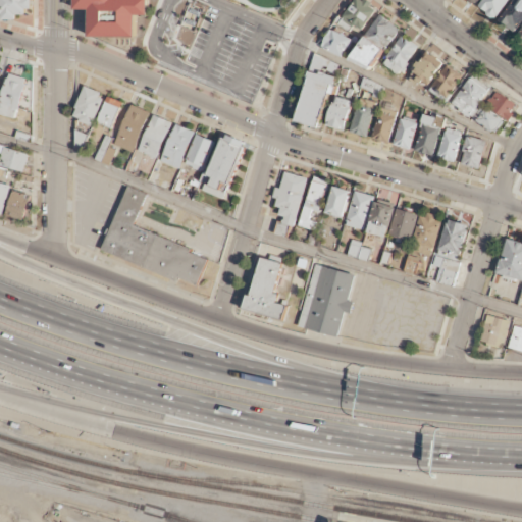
[(137,37),(137,15),(148,15),(148,0),(75,0),(75,10),(90,10),(89,36),(137,37)]
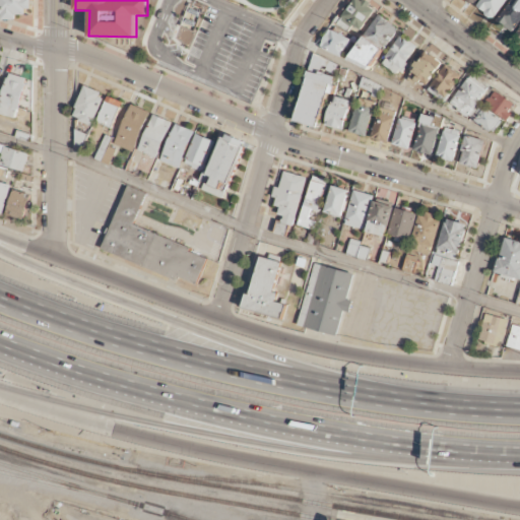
[(364,28),(375,6),(361,0),(352,0),(344,18),(364,28)]
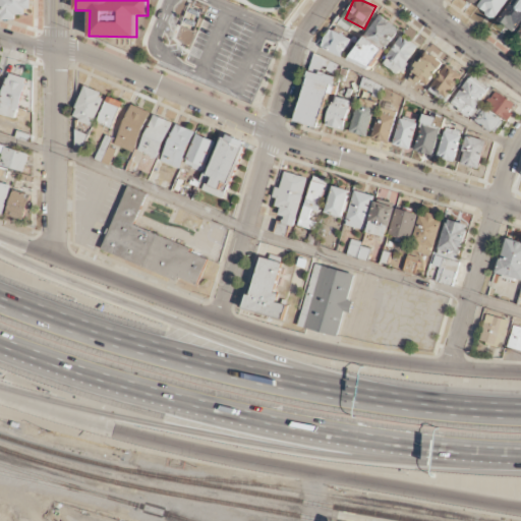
[(483,0),(477,9),(496,20),(508,0),(483,0)]
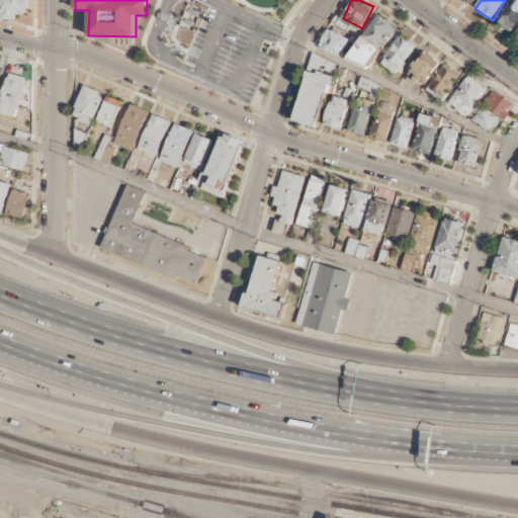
[(517,20),(517,0),(515,0),(497,23),(509,32),(517,20)]
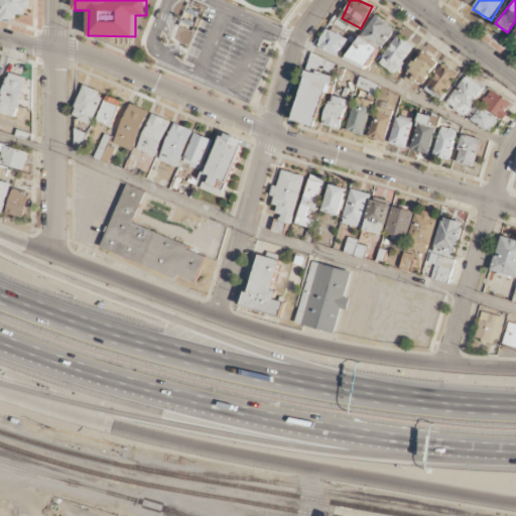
[(360,36),(380,51),(396,30),(376,15),(360,36)]
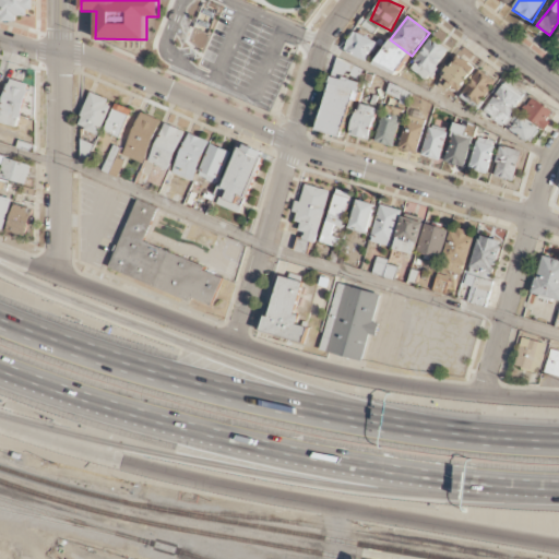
[(449,50),(430,38),(411,71),(429,82),(449,50)]
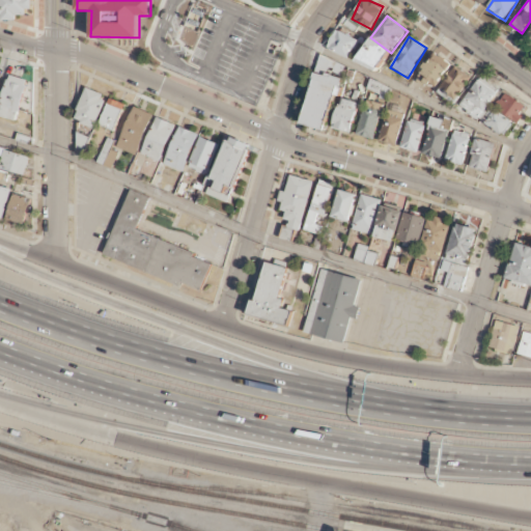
[(416,81),(434,92),(451,63),(434,53),(416,81)]
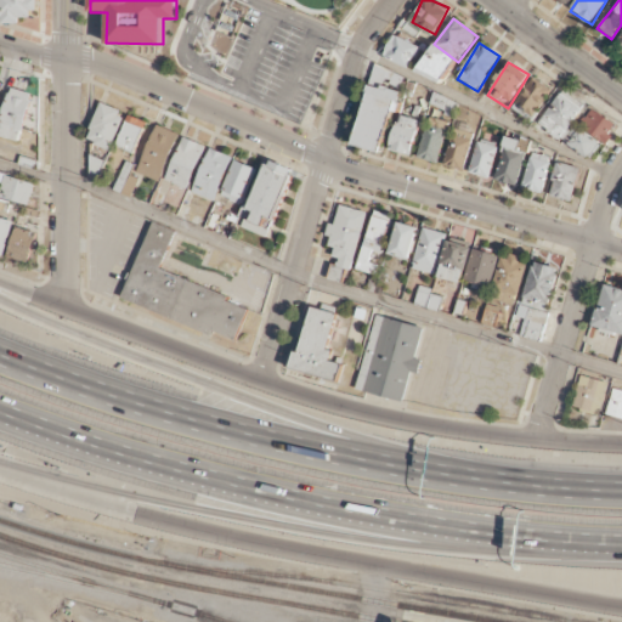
[(514,106),(533,118),(552,91),(532,79),(514,106)]
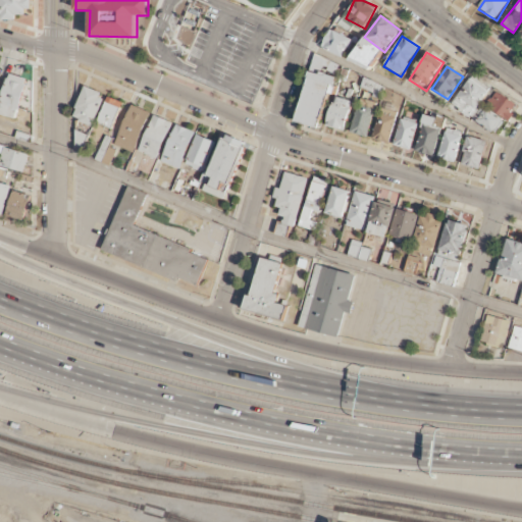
[(0,104),(0,114),(17,119),(28,77),(7,72),(0,104)]
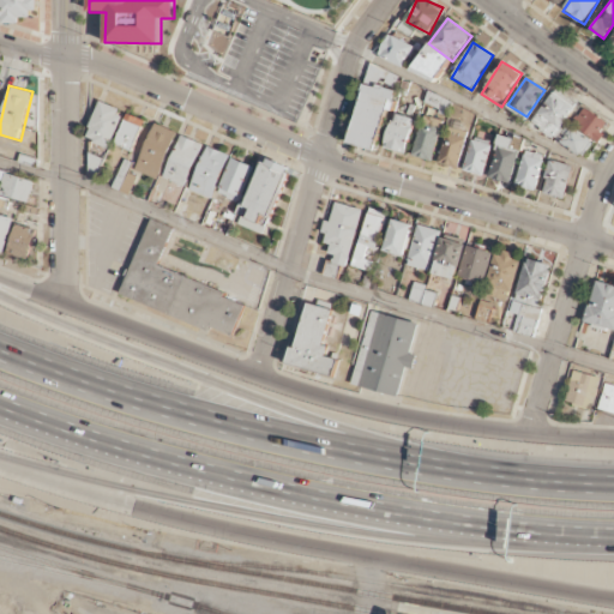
[(579,106),(553,90),(531,126),(585,160),(607,124),(579,106)]
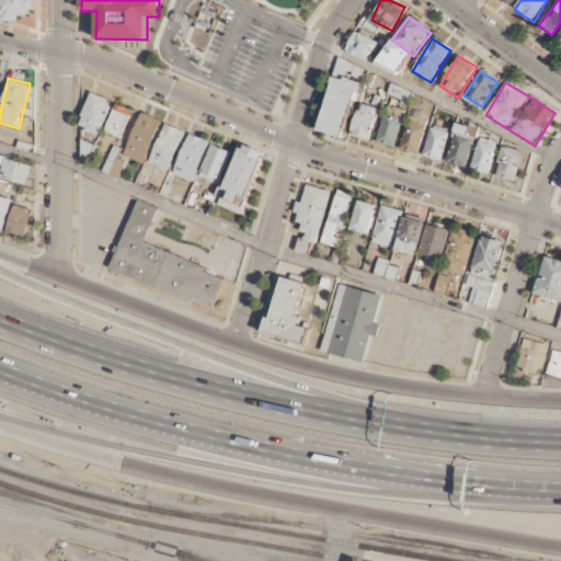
[(145,164),(162,121),(140,112),(123,156),(145,164)]
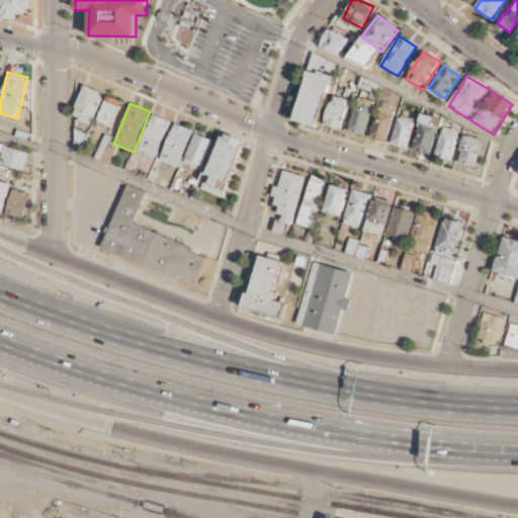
[(172,121),(154,113),(138,150),(157,158),(172,121)]
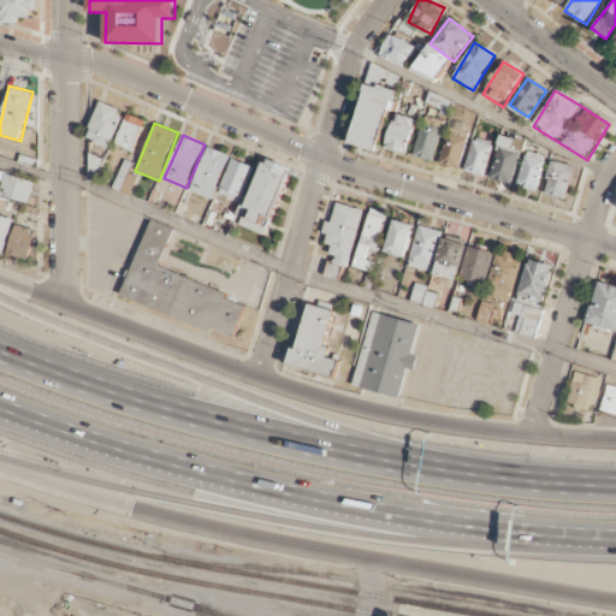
[(526,142),(503,135),(489,179),(511,187),(526,142)]
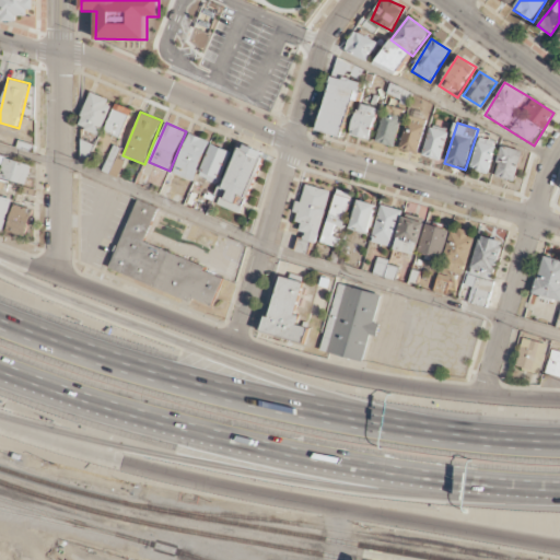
[(211,141),(190,132),(173,173),(193,183),(211,141)]
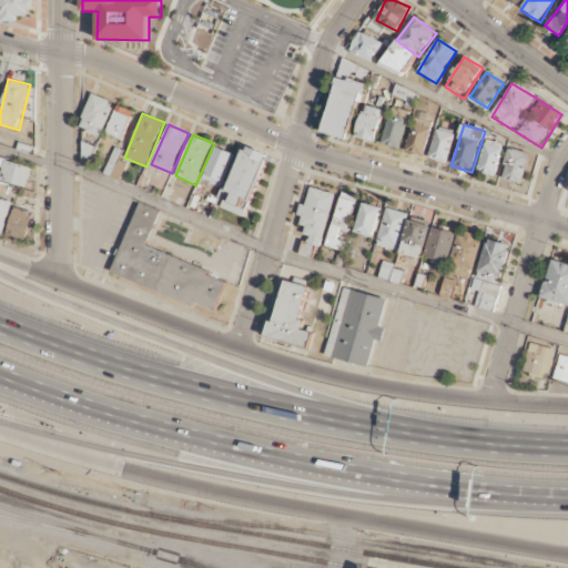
[(477,172),(494,178),(504,145),(487,140),(477,172)]
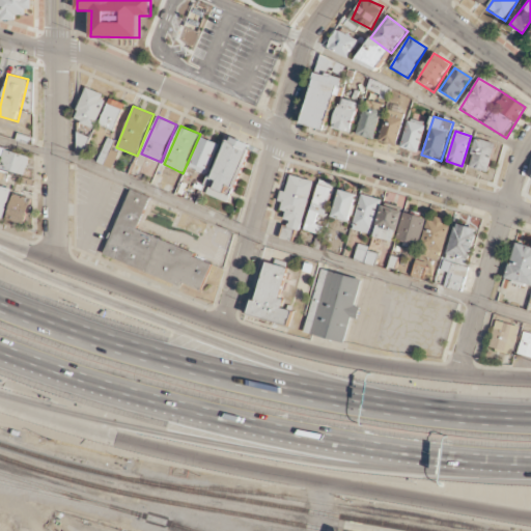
[(188,167),(205,175),(220,144),(202,136),(188,167)]
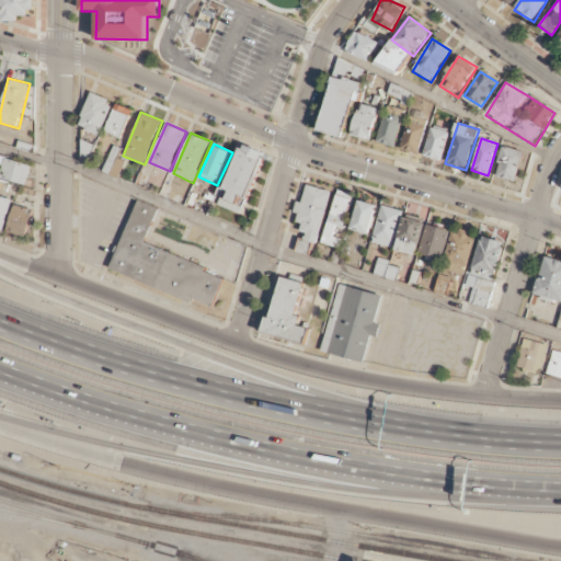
[(524,152),(503,147),(494,178),(515,183),(524,152)]
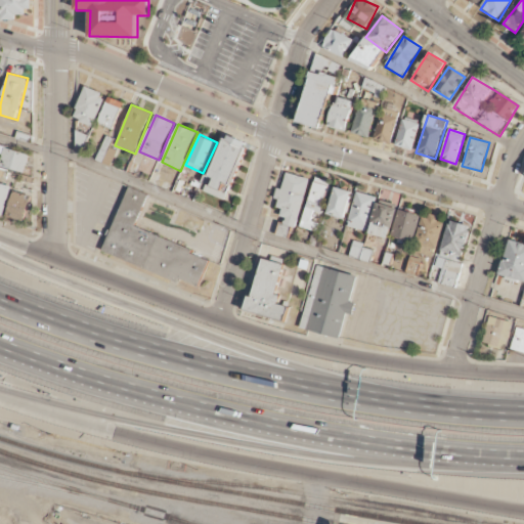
[(309,178),(281,171),(273,202),(284,204),(275,234),(293,238),(309,178)]
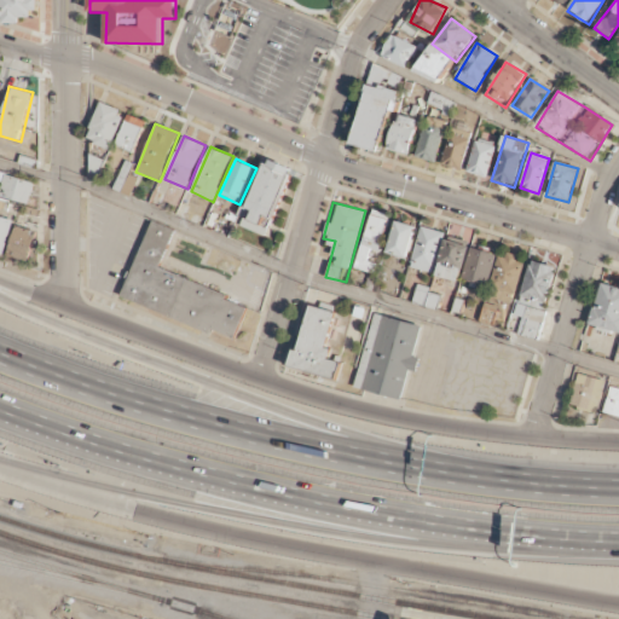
[(13,220),(0,215),(0,253),(5,255),(13,220)]
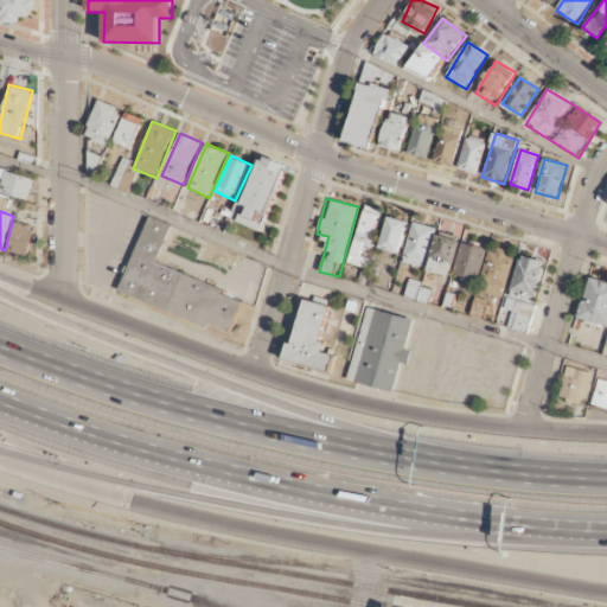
[(158,264),(174,224),(149,213),(117,291),(229,337),(244,300),(158,264)]
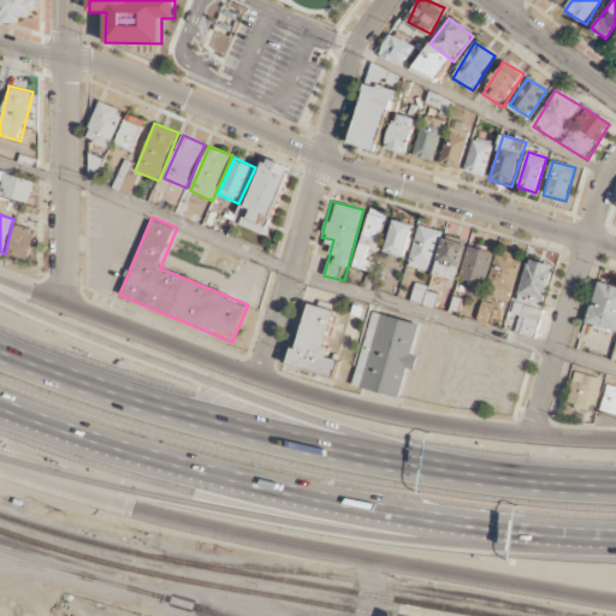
[(403,259),(414,225),(395,219),(384,252),(403,259)]
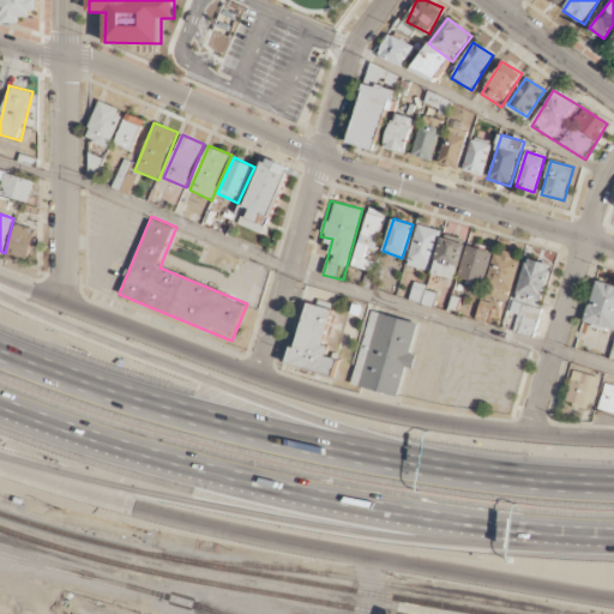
[(405,264),(427,271),(440,232),(419,224),(405,264)]
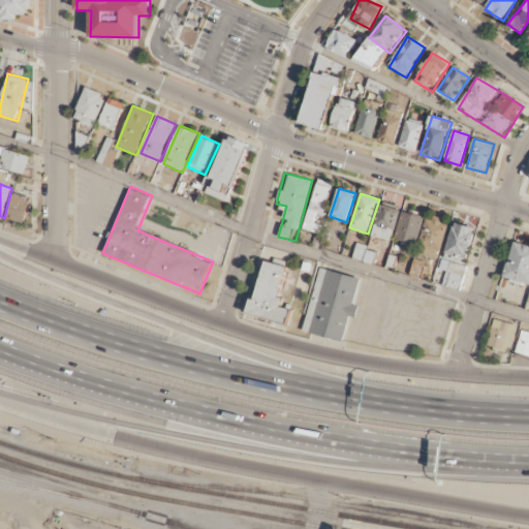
[(503,280),(528,284),(528,245),(511,242),(503,280)]
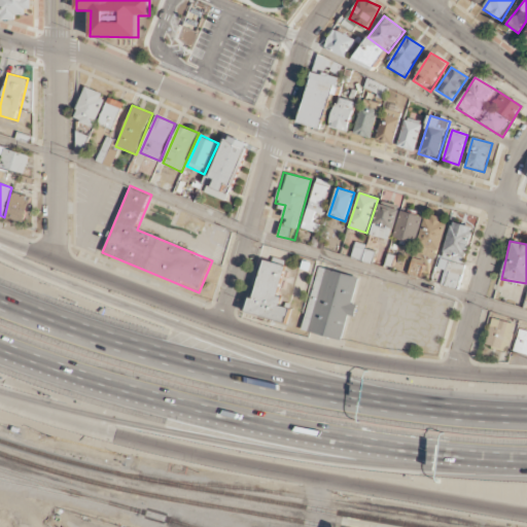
[(286,323),(289,308),(278,305),(288,261),(261,255),(248,314),(286,323)]
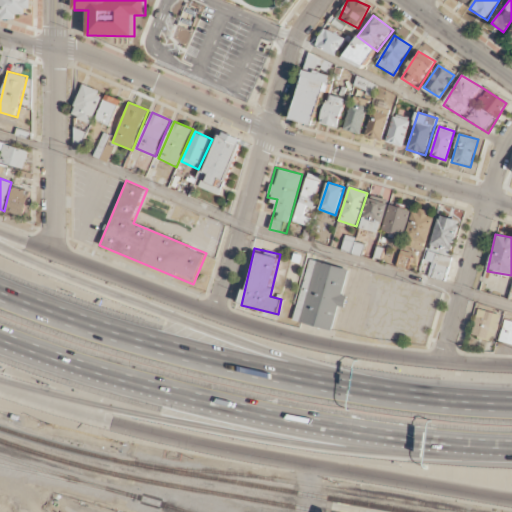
[(292,321),(331,331),(336,308),(340,309),(350,269),(308,258),(292,321)]
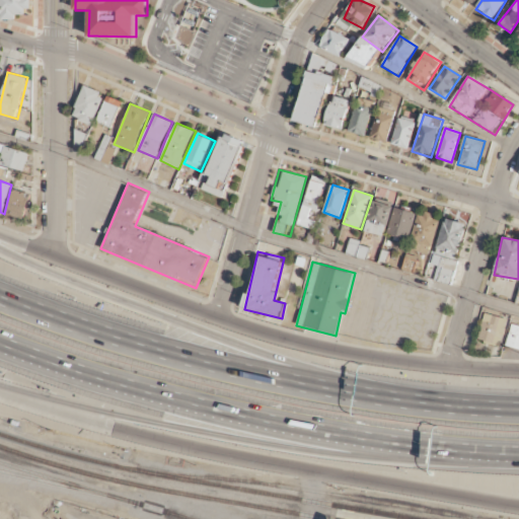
[(500,347),(507,319),(485,313),(477,341),(500,347)]
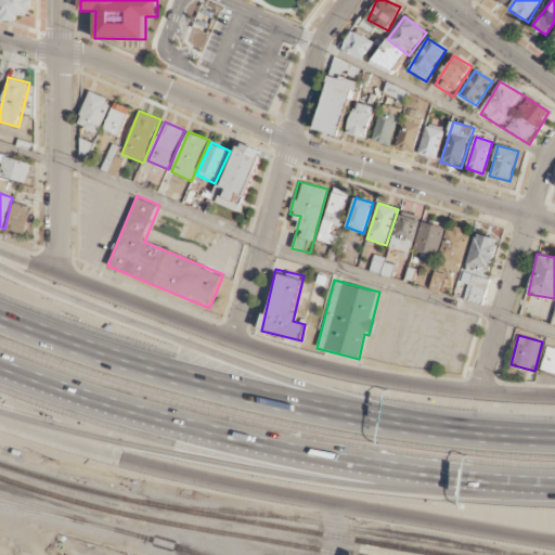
[(542,365),(554,369),(554,347),(549,346),(542,365)]
